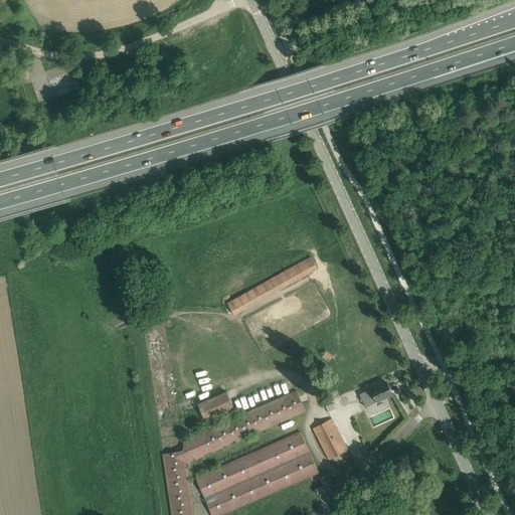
[(311,256),(227,305),(233,315),(317,268),(311,256)]
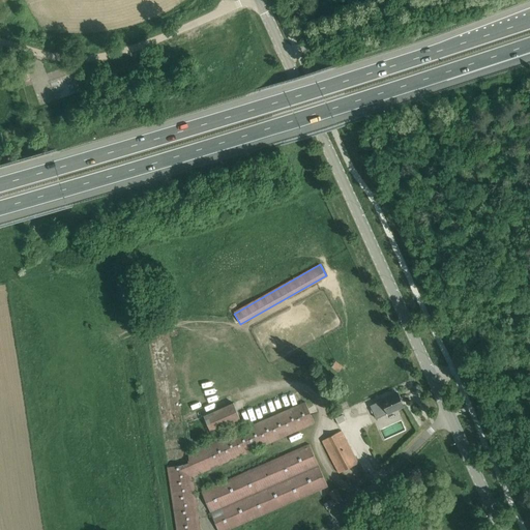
[(339,373),(344,366),(336,360),(331,366),(339,373)]
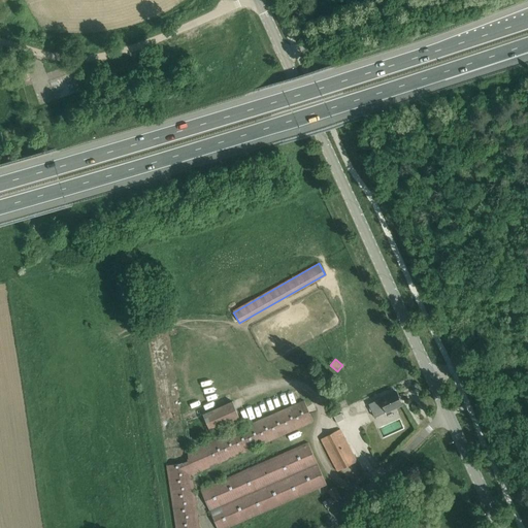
[(402,404),(396,391),(369,404),(374,417),(402,404)]
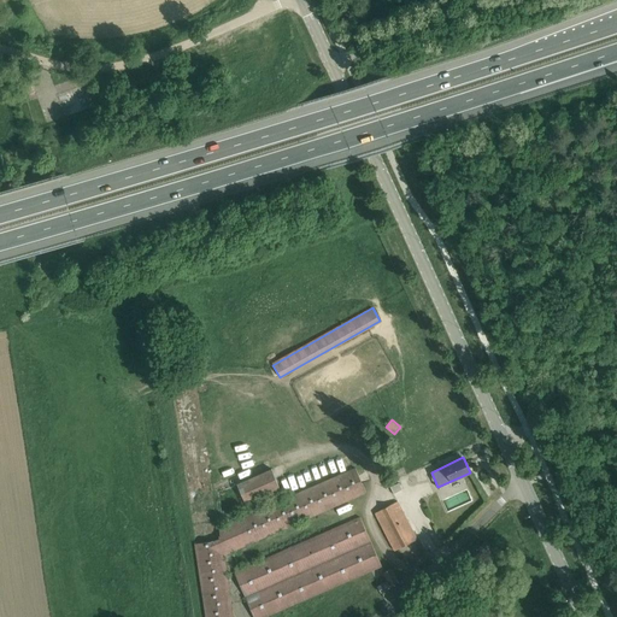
[(221,536),(197,540),(207,616),(234,616),(224,556),(366,493),(356,468),(219,527),(221,536)]
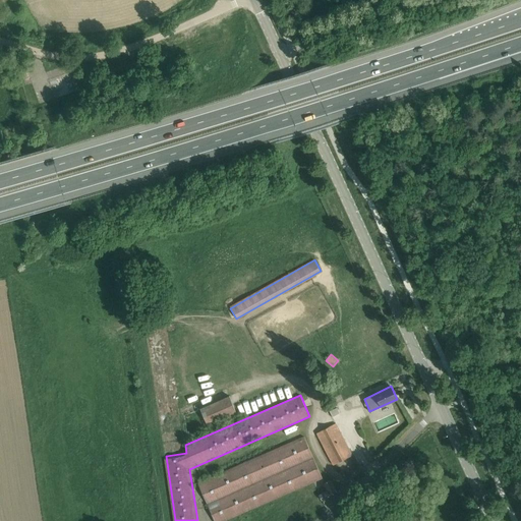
[(236,413),(230,397),(201,409),(208,424),(236,413)]
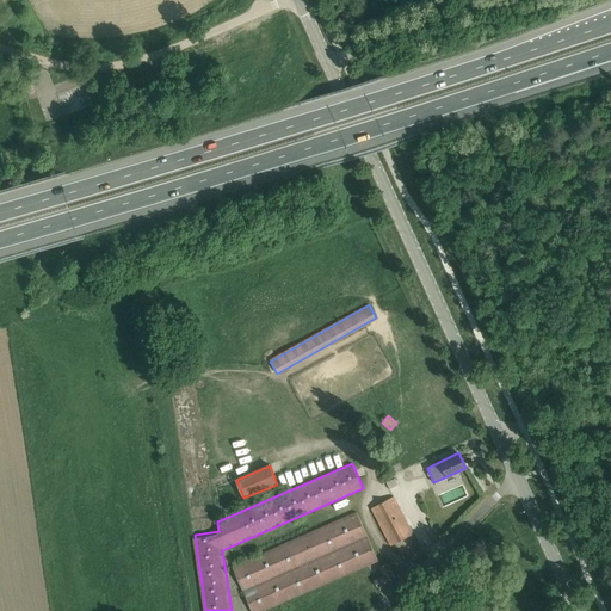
[(390,489),(399,485),(395,477),(387,482),(390,489)]
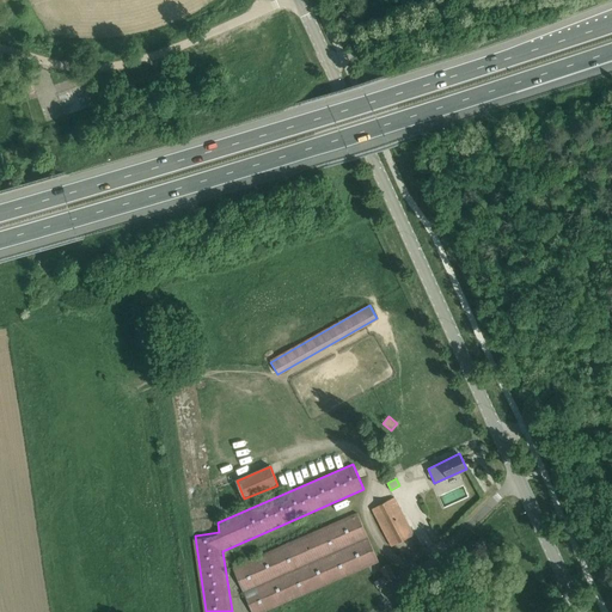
[(414,534),(395,497),(372,508),(392,546),(414,534)]
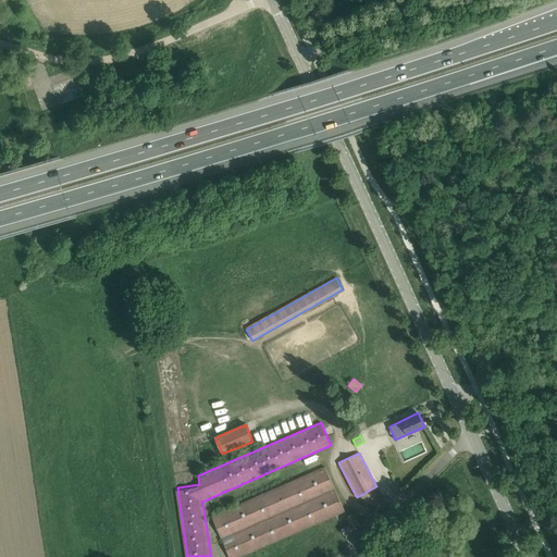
[(240,556),(345,511),(325,467),(212,516),(230,556),(240,556)]
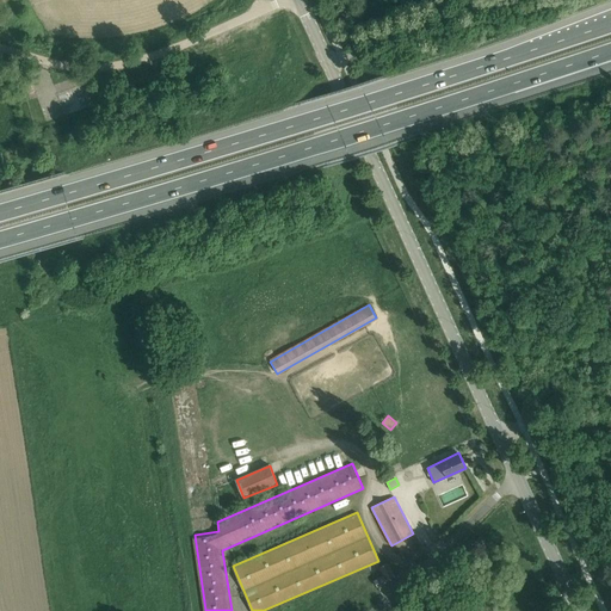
[(395,576),(389,563),(381,568),(384,575),(387,581),(395,576)]
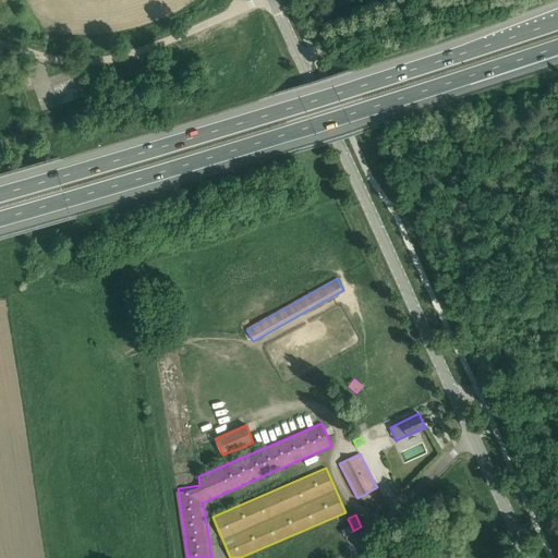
[(342,530),(346,535),(353,531),(350,525),(342,530)]
